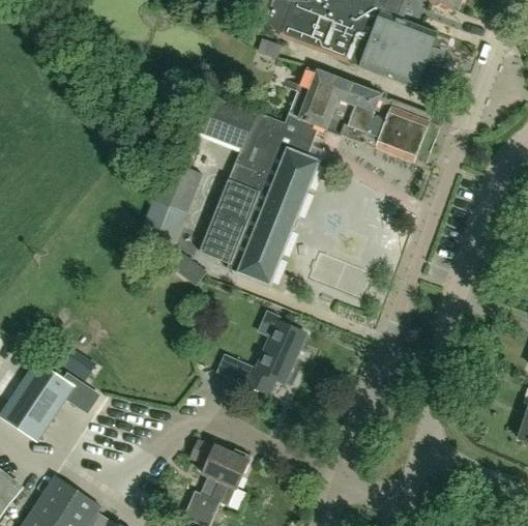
[(254,0),(253,3),(262,6),(266,8),(263,16),(268,24),(279,28),(277,31),(358,61),(358,62),(413,85),(419,70),(432,76),(442,50),(430,45),(436,30),(400,16),(406,0),(254,0)]
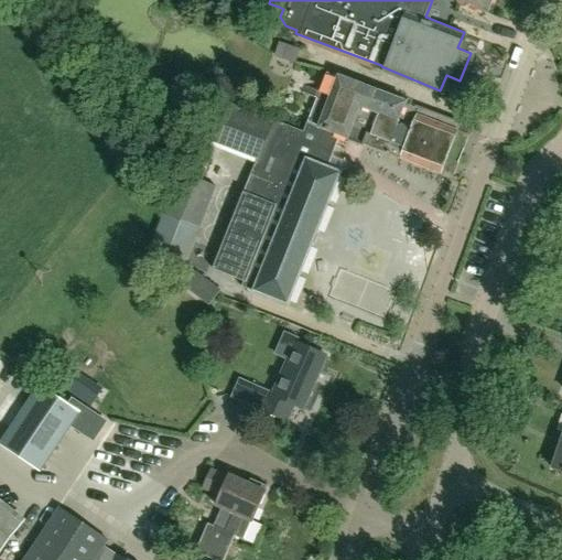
[(310,109),(306,119),(339,133),(349,137),(360,141),(360,142),(361,141),(439,170),(440,169),(451,173),(466,130),(465,130),(467,121),(458,118),(458,117),(336,72),(335,74),(325,71),(319,88),(315,96),(310,109)]
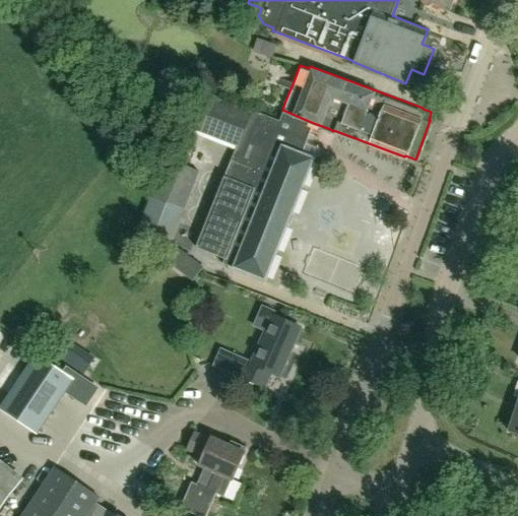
[(194,85),(179,122),(236,144),(234,148),(195,245),(222,256),(220,261),(231,265),(263,278),(313,155),(301,151),(313,123),(282,110),(278,119),(259,112),(194,85)]
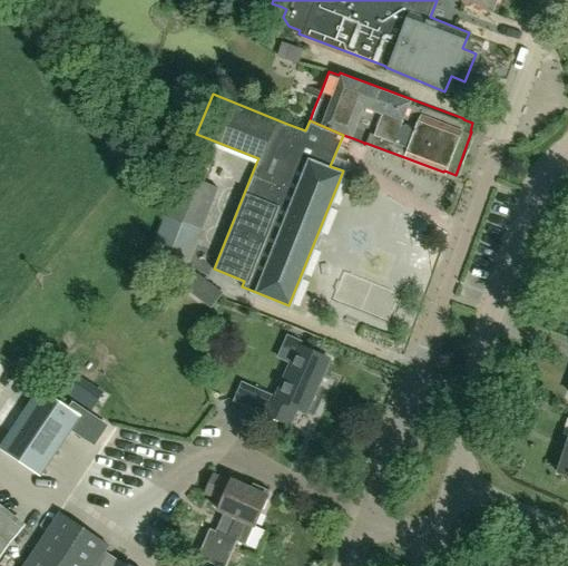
[(353,138),(348,152),(359,156),(364,143),(353,138)]
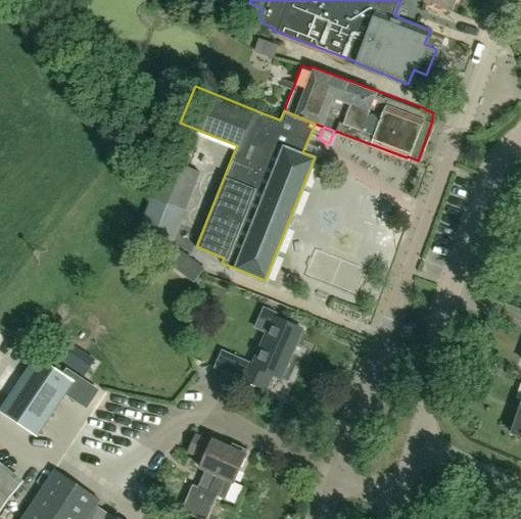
[(192,183),(198,169),(166,155),(160,170),(192,183)]
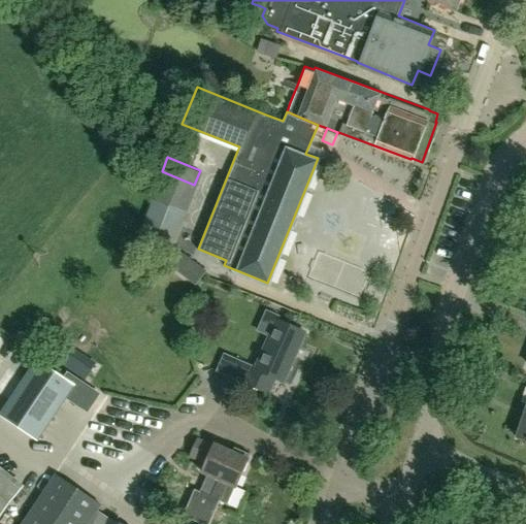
[(194,185),(162,171),(152,195),(185,208),(194,185)]
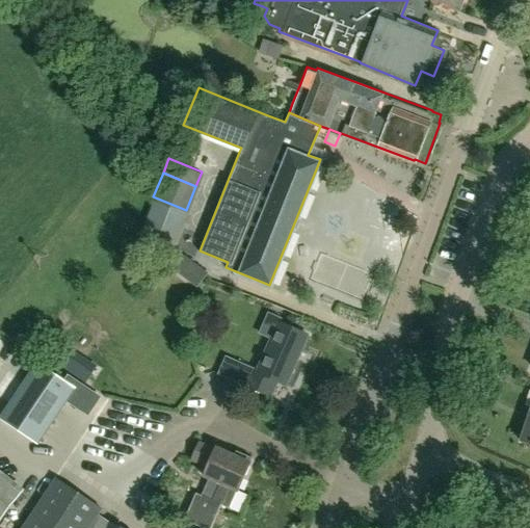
[(153,196),(138,236),(170,248),(186,210),(153,196)]
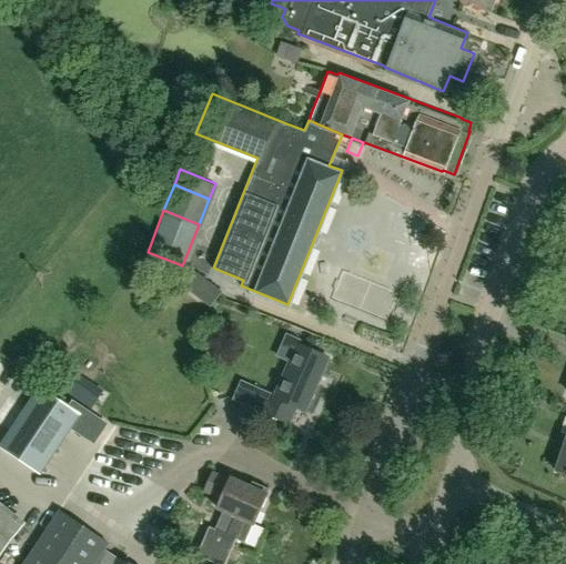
[(218,289),(195,271),(185,284),(208,302),(218,289)]
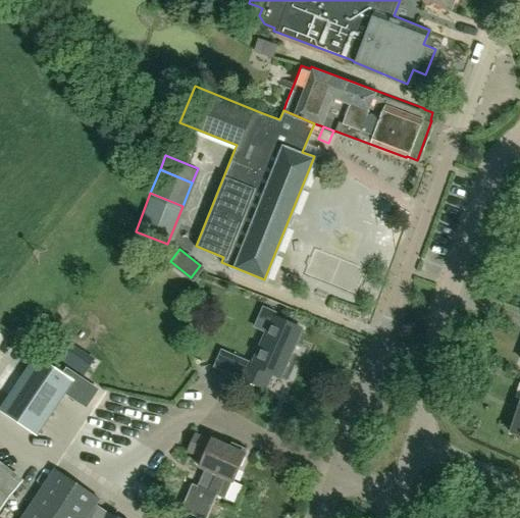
[(302,326),(272,312),(251,362),(247,360),(240,375),(265,387),(271,374),(279,377),(302,326)]
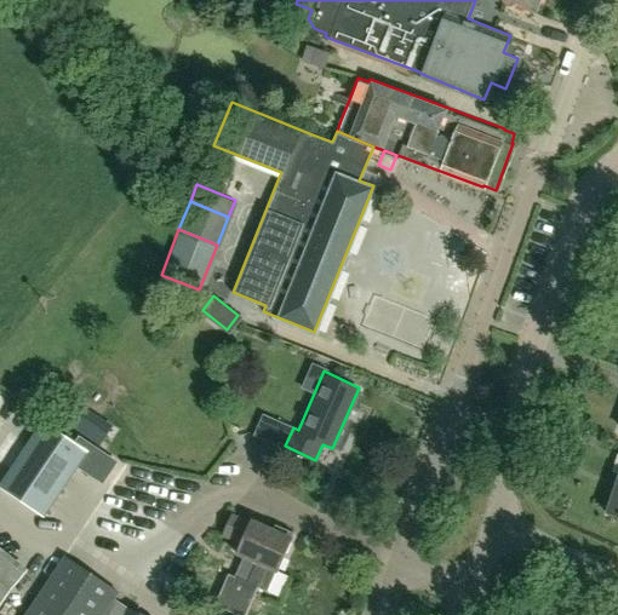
[(41,421),(0,483),(0,486),(41,512),(43,510),(75,463),(101,480),(114,460),(78,435),(73,442),(41,421)]
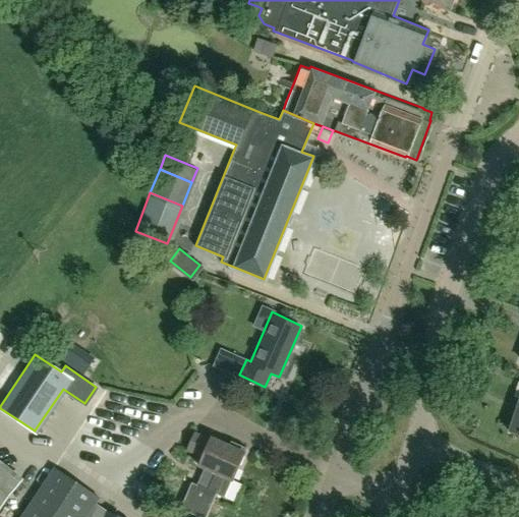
[(518,396),(508,428),(518,432),(518,396)]
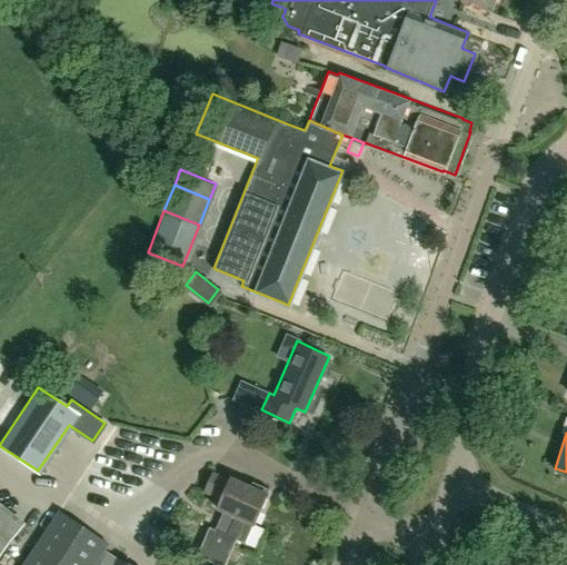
[(133,465),(148,459),(142,446),(129,452),(133,465)]
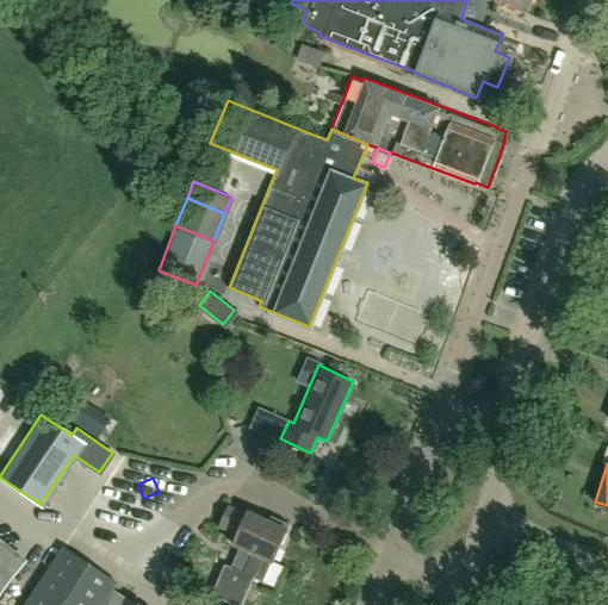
[(217,523),(236,531),(231,542),(237,544),(228,565),(223,562),(210,592),(237,604),(252,575),(262,580),(262,579),(259,577),(268,559),(271,560),(285,528),(287,522),(270,513),(266,519),(246,510),(244,512),(227,504),(217,523)]
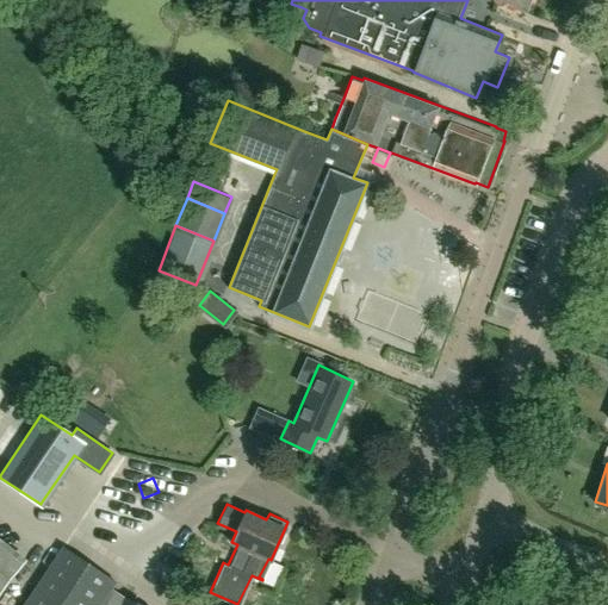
[(0,591),(26,557),(0,536),(0,591)]
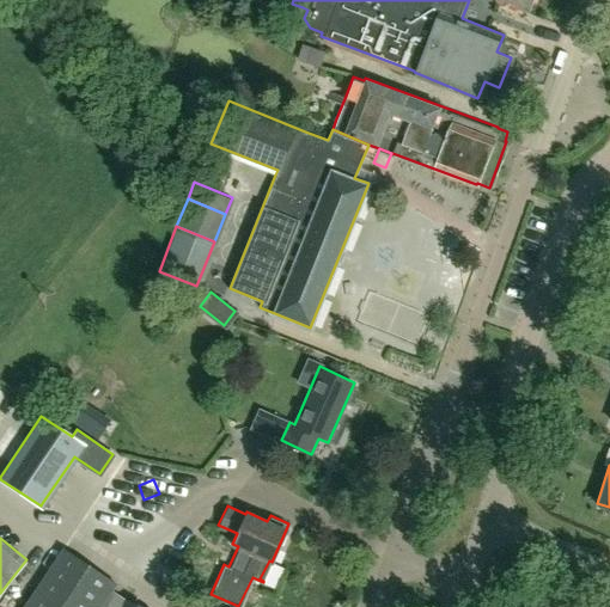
[(146,606),(124,598),(110,588),(115,582),(62,547),(22,606),(146,606)]
